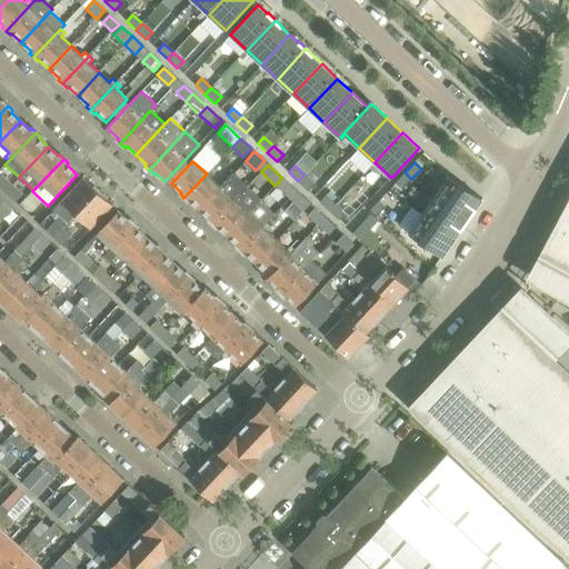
[(190,200),(199,209),(221,187),(211,177),(215,173),(210,170),(207,173),(183,198),(188,202),(190,200)]
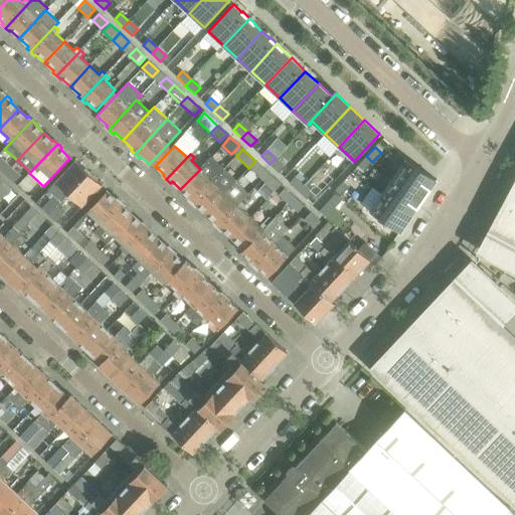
[(11,167),(0,156),(0,169),(4,173),(11,167)]
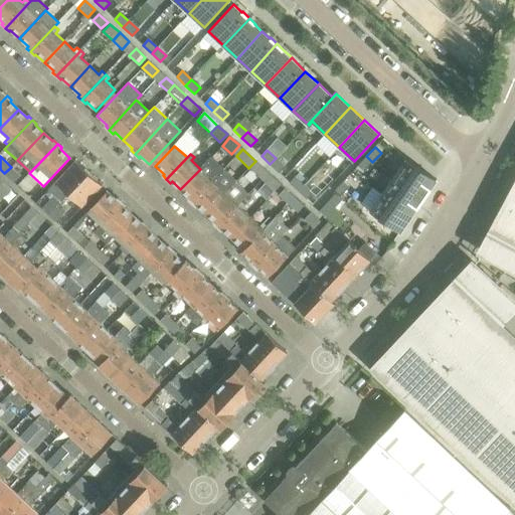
[(372,162),(366,156),(358,165),(364,171),(372,162)]
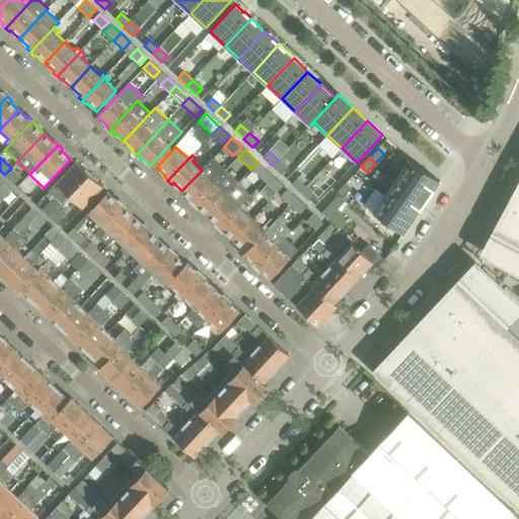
[(194,205),(226,170),(213,158),(202,170),(181,191),(191,200),(190,201),(194,205)]
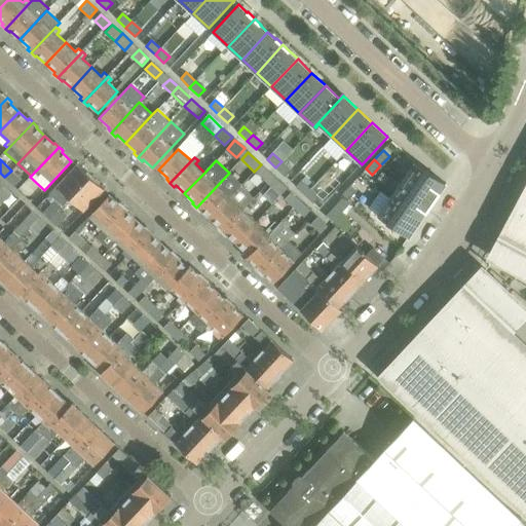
[(275,167),(285,177),(291,171),(282,161),(275,167)]
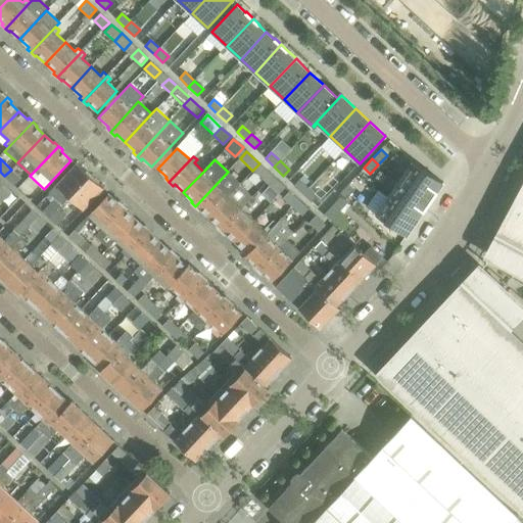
[(431,201),(443,183),(413,161),(400,180),(431,201)]
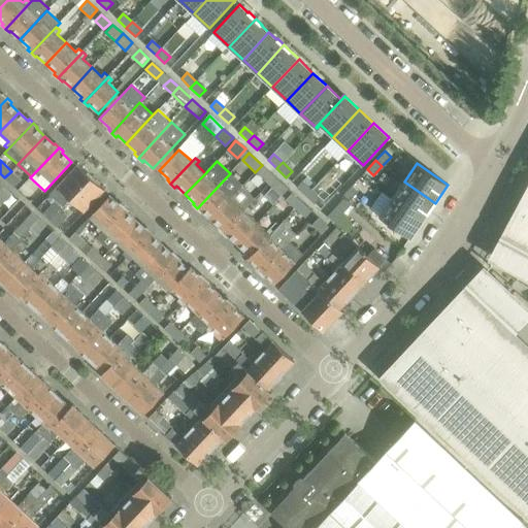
[(274,177),(262,165),(255,172),(268,184),(274,177)]
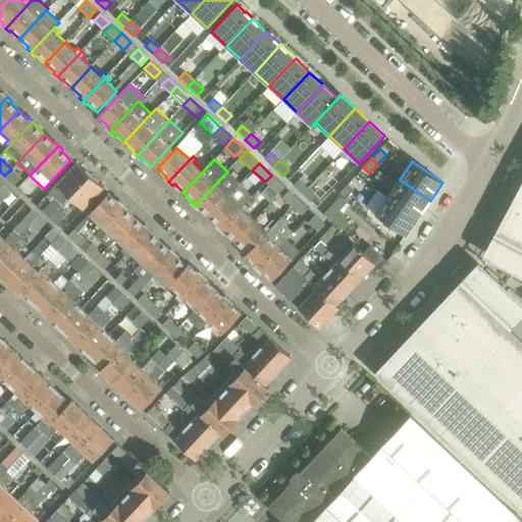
[(42,212),(49,218),(58,208),(65,201),(91,175),(87,171),(85,173),(75,164),(49,193),(54,198),(42,212)]
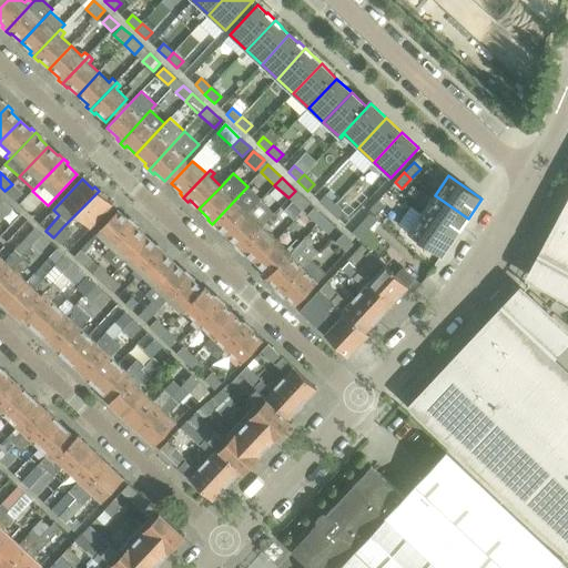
[(22,194),(12,184),(4,191),(16,201),(22,194)]
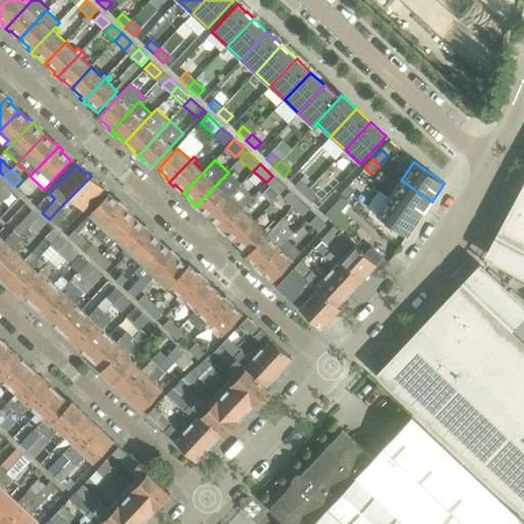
[(210,218),(239,185),(241,184),(228,172),(195,207),(200,211),(201,209),(210,218)]
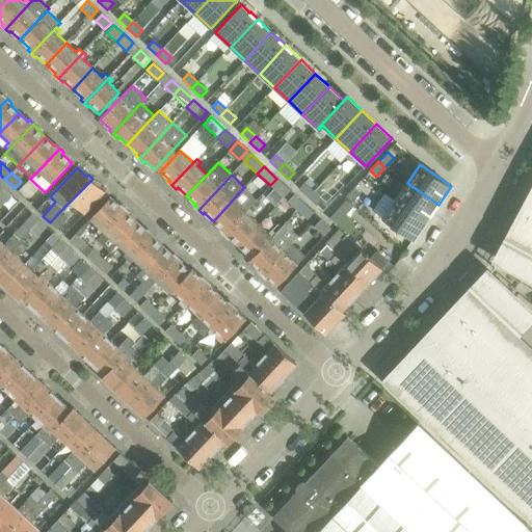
[(84,214),(104,192),(96,185),(97,183),(92,179),(67,205),(71,208),(74,205),(84,214)]
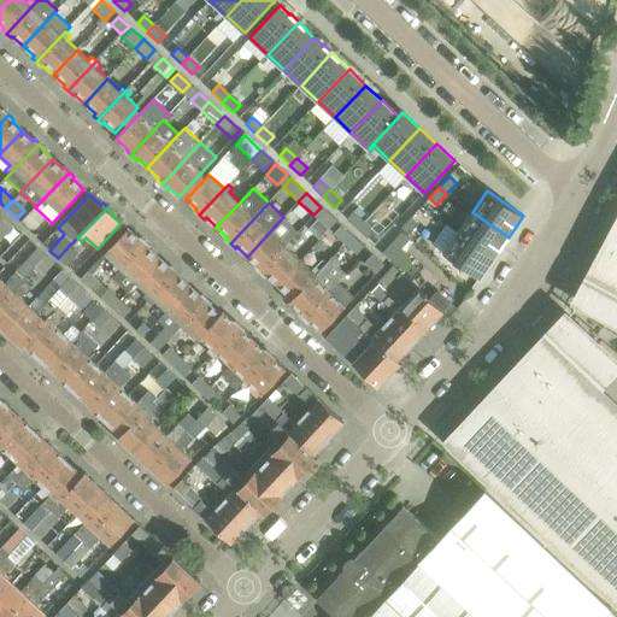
[(338,222),(321,207),(313,215),(329,230),(338,222)]
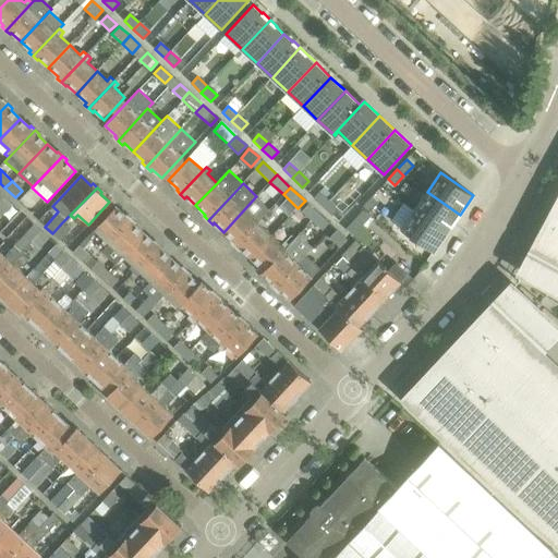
[(329,201),(319,191),(314,197),(324,207),(329,201)]
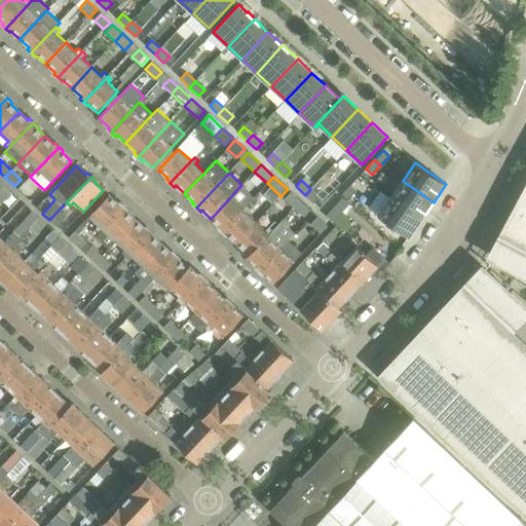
[(403,181),(390,197),(421,219),(434,202),(403,181)]
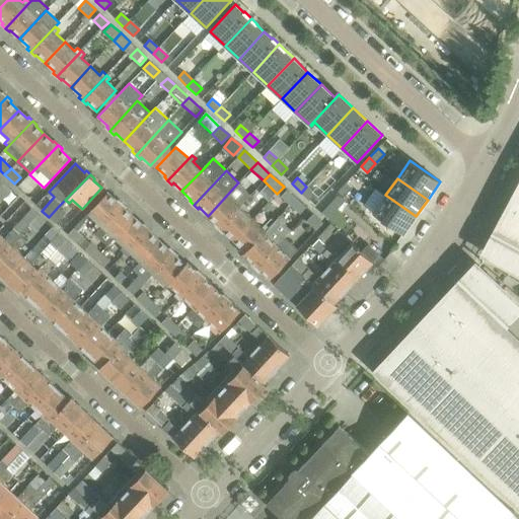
[(344,198),(352,189),(346,182),(338,192),(344,198)]
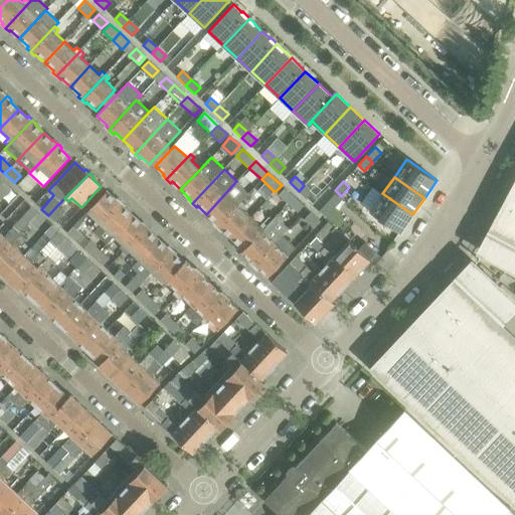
[(217,227),(241,201),(248,194),(235,182),(206,214),(215,222),(214,223),(217,227)]
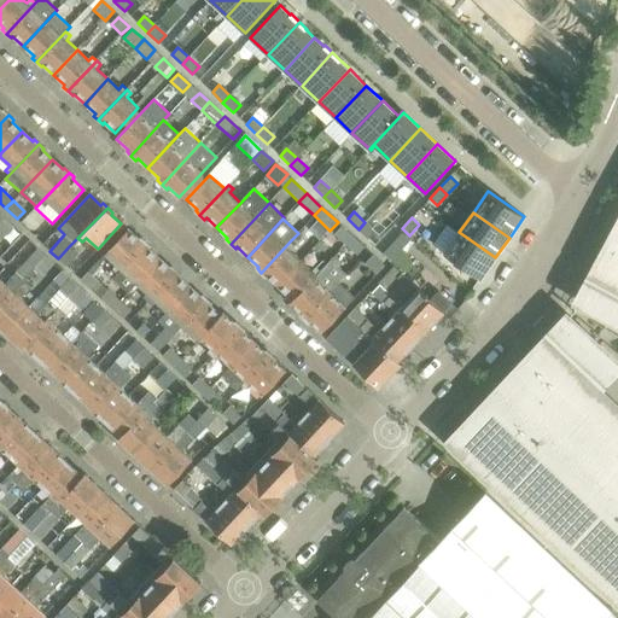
[(0,242),(4,238),(15,228),(5,220),(0,225),(0,242)]
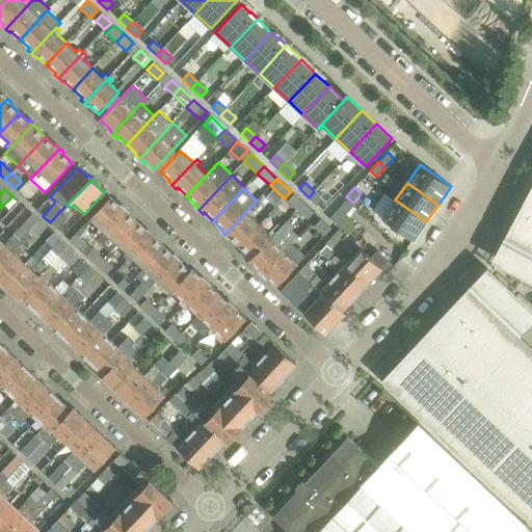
[(314,191),(309,197),(317,206),(323,200),(314,191)]
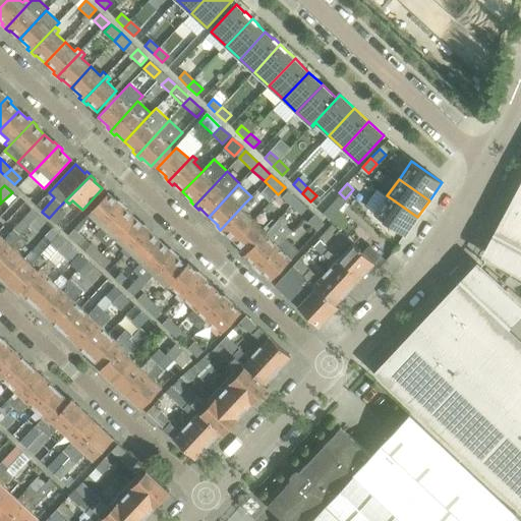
[(282,197),(291,207),(298,199),(288,190),(282,197)]
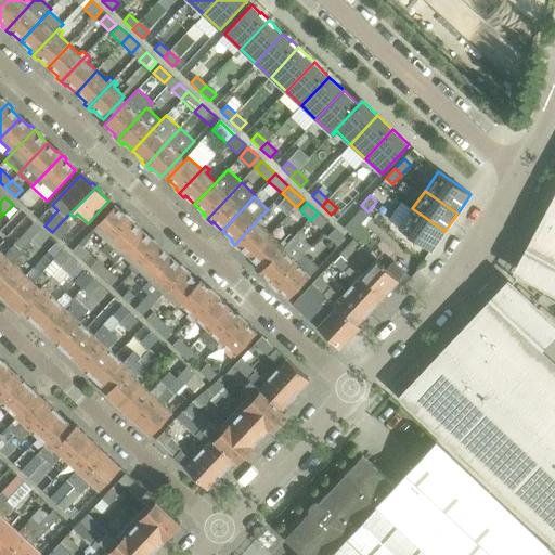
[(104,246),(130,219),(126,215),(125,217),(115,207),(93,229),(104,239),(100,242),(104,246)]
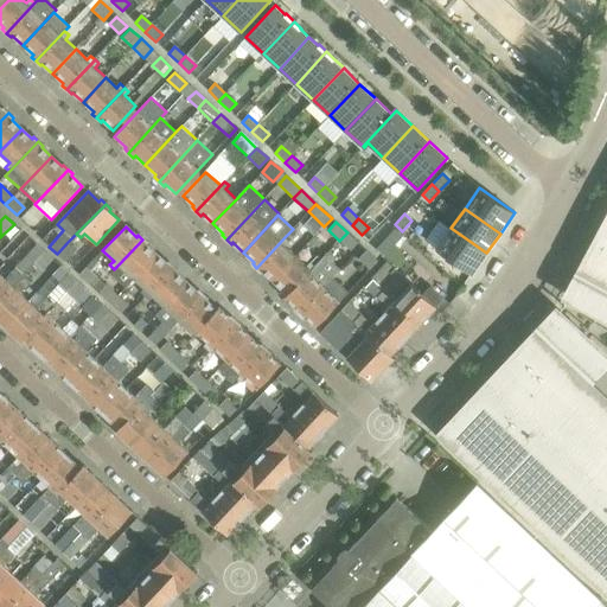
[(451,228),(436,249),(472,274),(486,253),(451,228)]
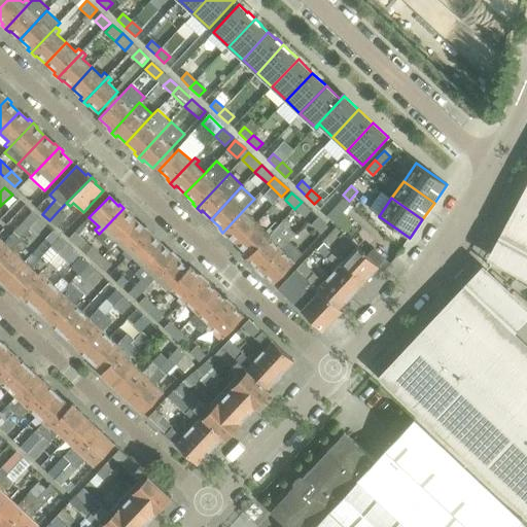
[(526,234),(526,201),(514,227),(526,234)]
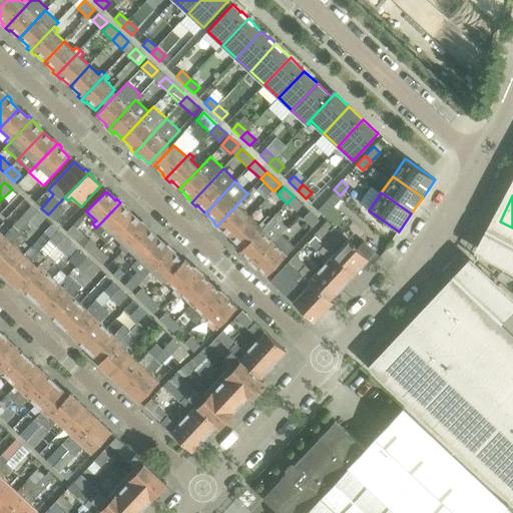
[(303,205),(294,196),(287,203),(297,212),(303,205)]
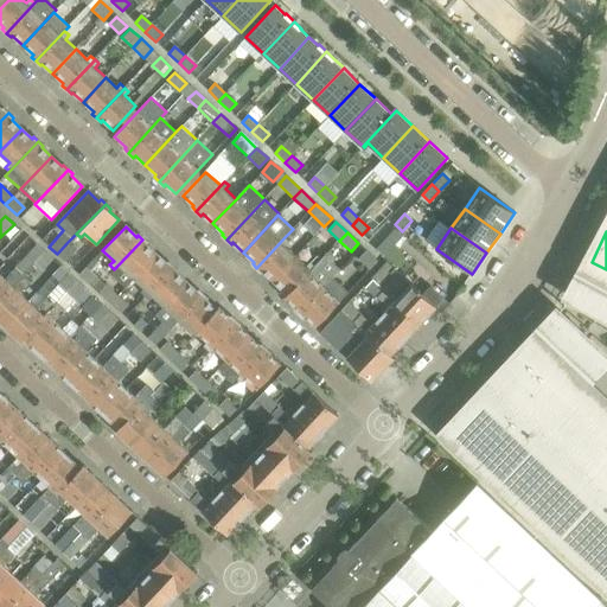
[(274,280),(296,255),(285,246),(288,242),(285,237),(256,268),(261,273),(263,270),(274,280)]
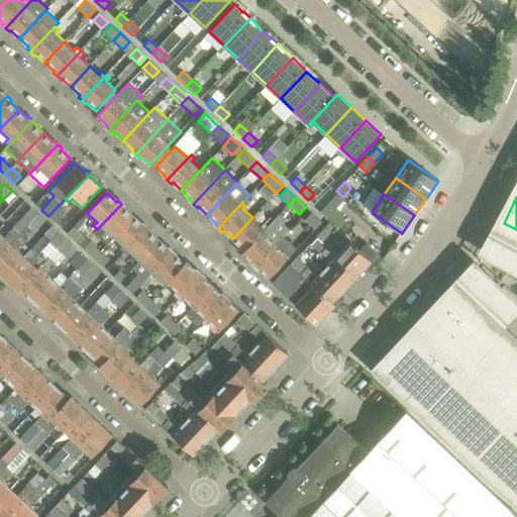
[(94,232),(106,244),(113,238),(133,217),(124,209),(125,208),(121,204),(97,229),(94,232)]
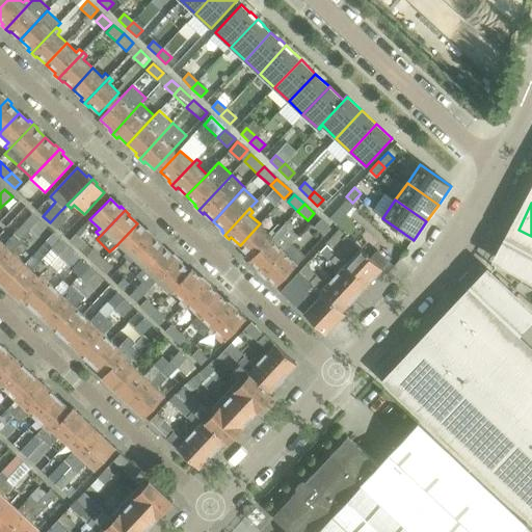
[(57,230),(68,219),(59,212),(50,222),(57,230)]
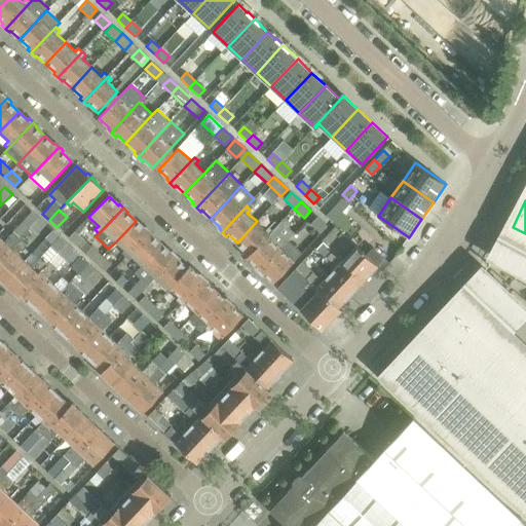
[(31,228),(40,219),(33,212),(24,222),(24,223),(31,228)]
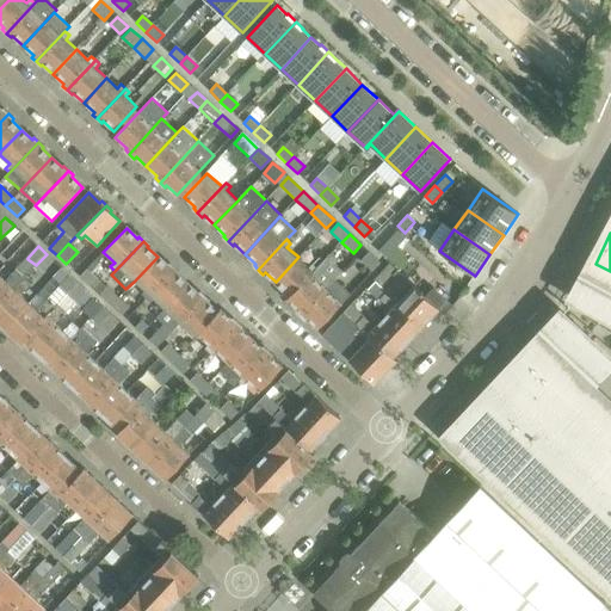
[(381,263),(369,252),(360,261),(372,272),(381,263)]
